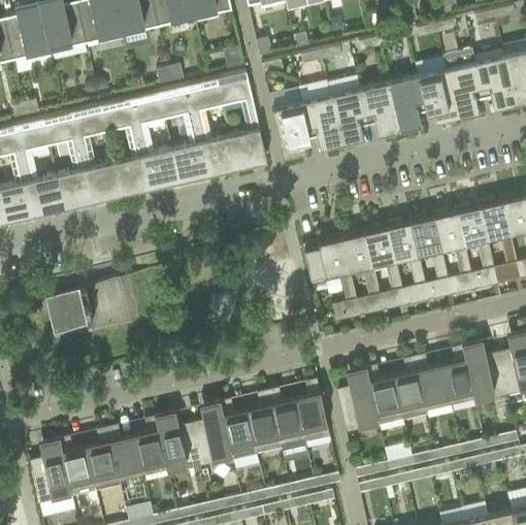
[(18,14),(5,18),(14,60),(51,52),(38,0),(25,0),(26,4),(15,6),(18,14)]
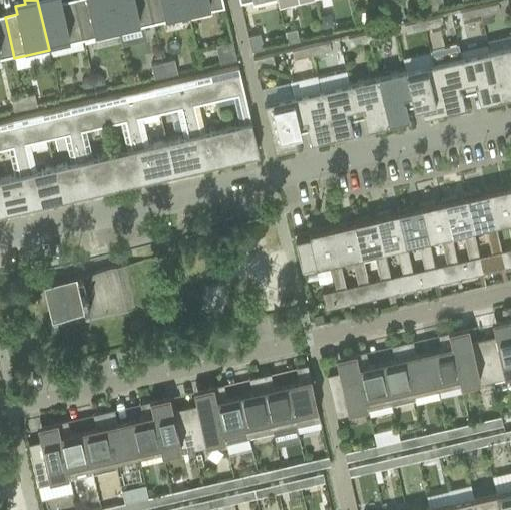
[(37,0),(49,50),(84,41),(75,1),(62,4),(61,0),(37,0)]
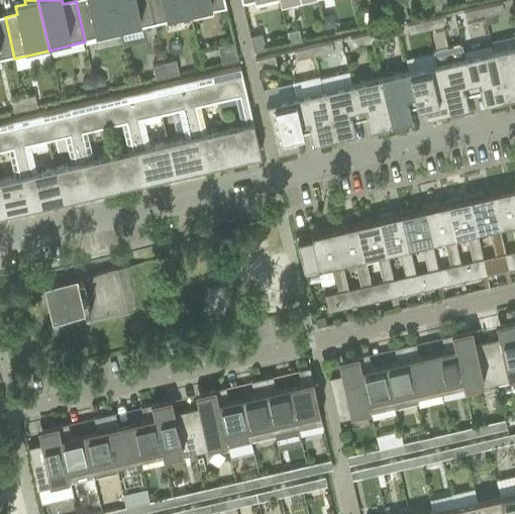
[(79,0),(76,1),(85,41),(120,33),(112,0),(79,0)]
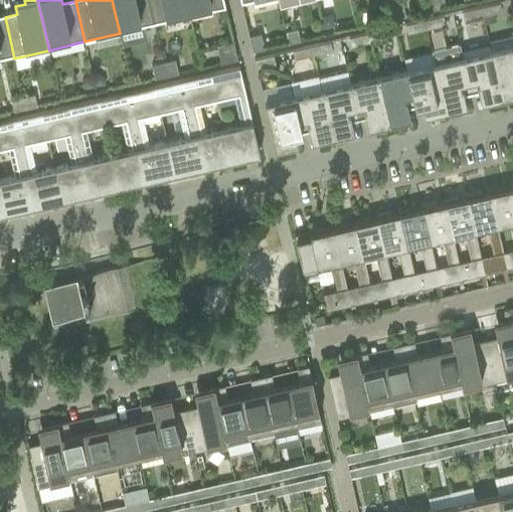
[(112,0),(120,33),(147,27),(155,25),(149,0),(112,0)]
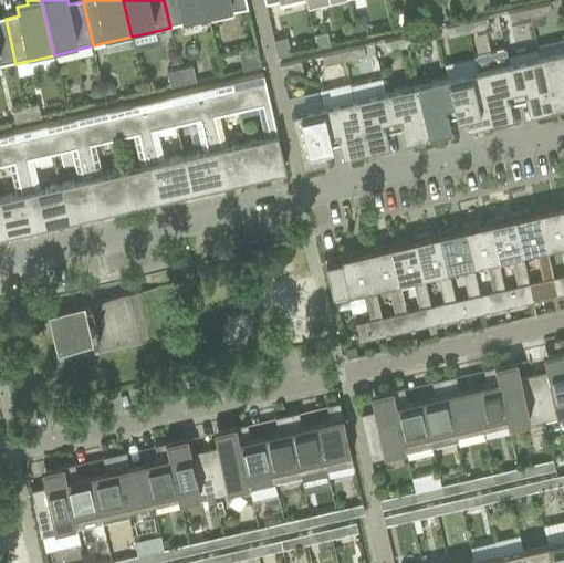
[(164,0),(170,28),(209,19),(205,0),(164,0)]
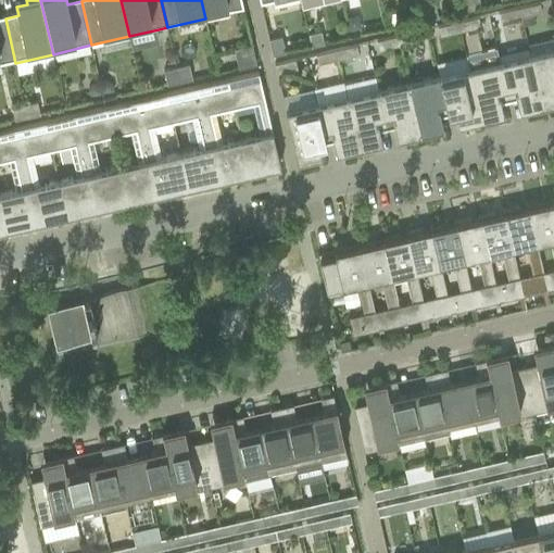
[(201,0),(205,19),(244,10),(241,0),(201,0)]
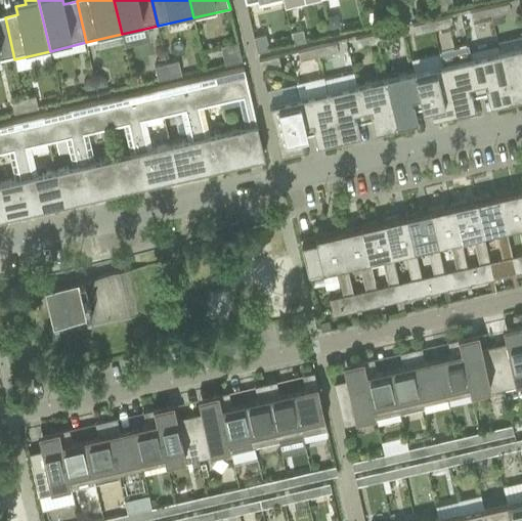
[(321,0),(284,0),(286,9),(322,1),(321,0)]
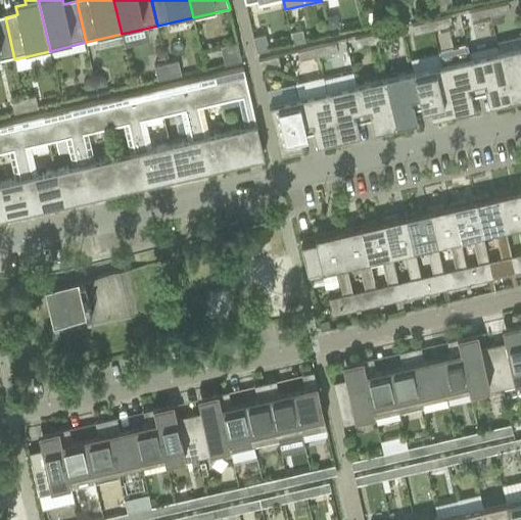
[(433,0),(437,13),(450,11),(446,0),(433,0)]
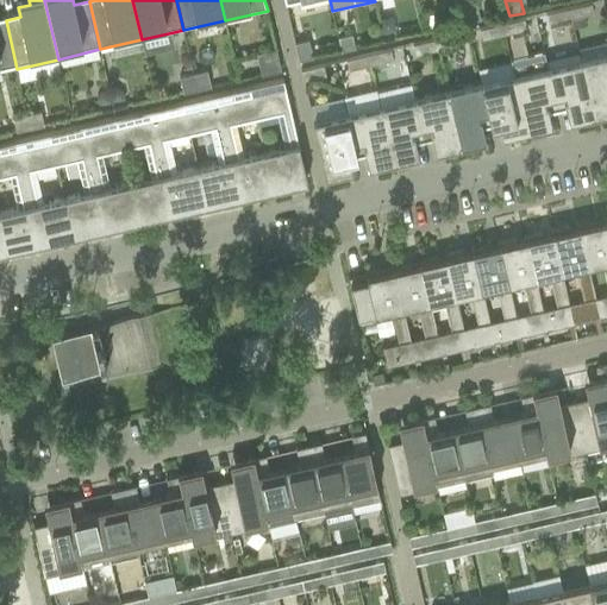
[(477,6),(464,8),(468,25),(481,21),(477,6)]
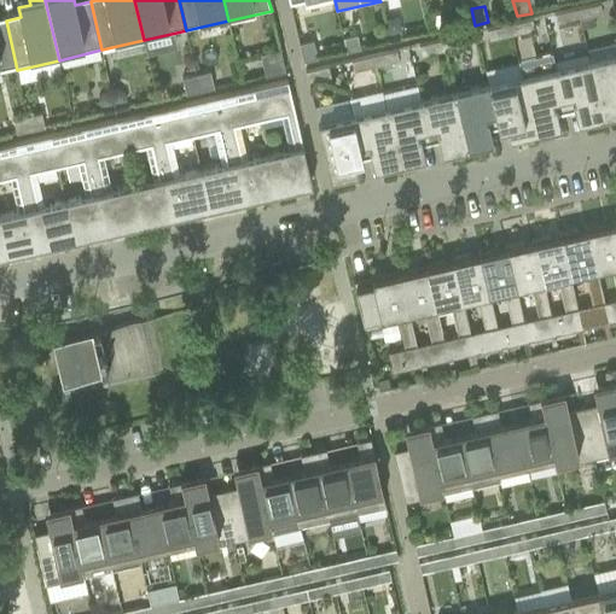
[(602,7),(579,12),(581,23),(594,19),(604,17),(602,7)]
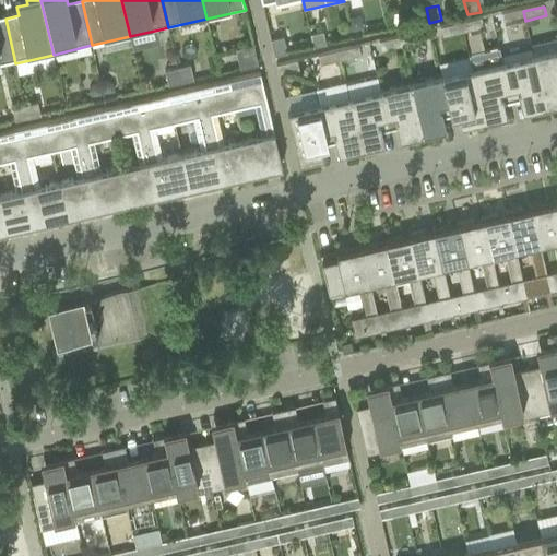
[(525,21),(523,11),(502,15),(505,25),(525,21)]
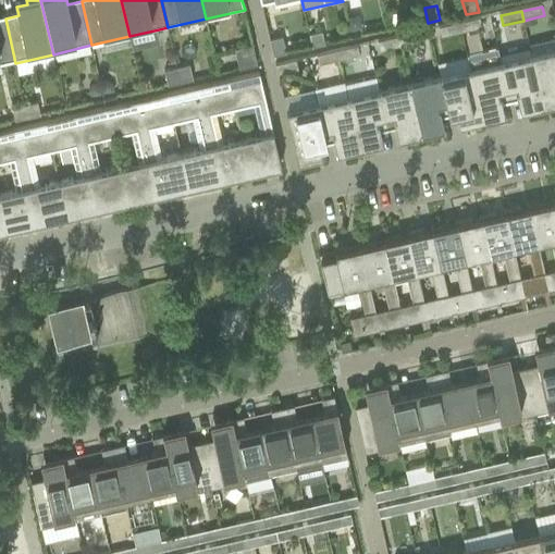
[(535,17),(523,21),(526,29),(538,26),(535,17)]
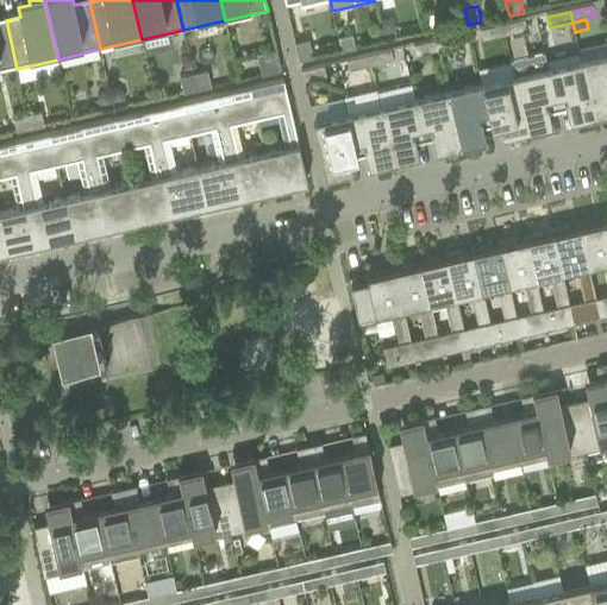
[(0,71),(17,69),(6,20),(0,20),(0,71)]
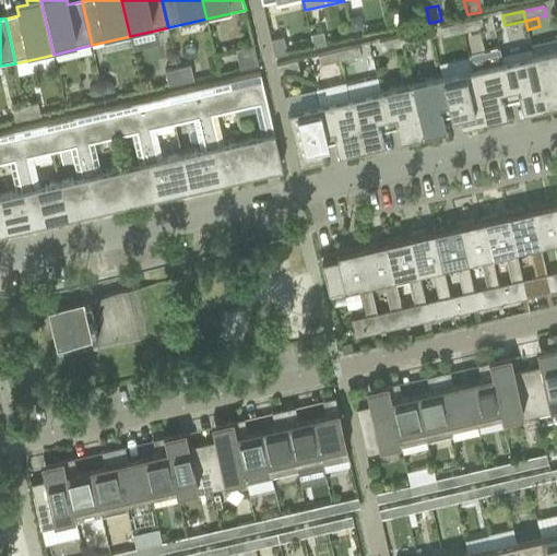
[(353,21),(348,22),(352,34),(365,31),(362,19),(353,21)]
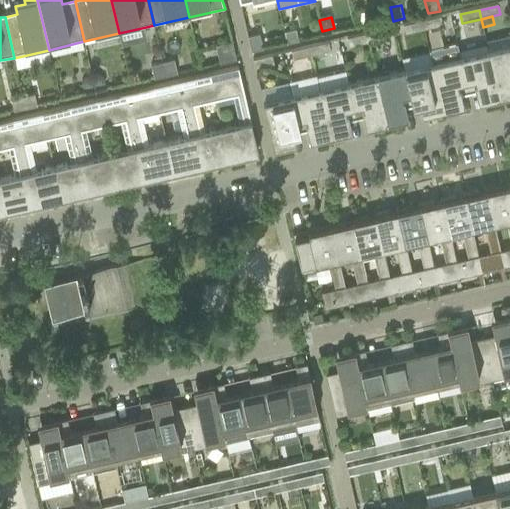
[(442,19),(423,23),(425,32),(444,27),(442,19)]
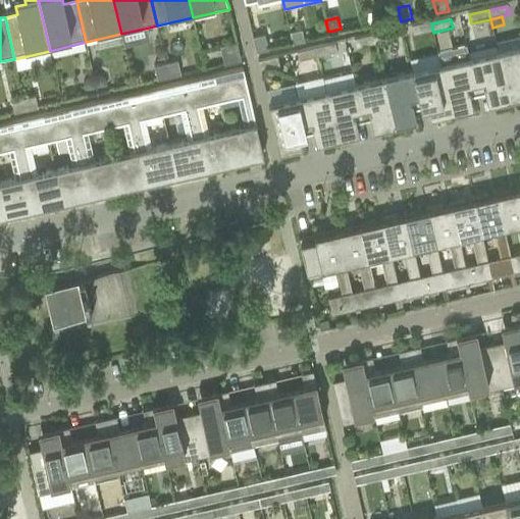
[(433,33),(431,23),(412,28),(414,37),(433,33)]
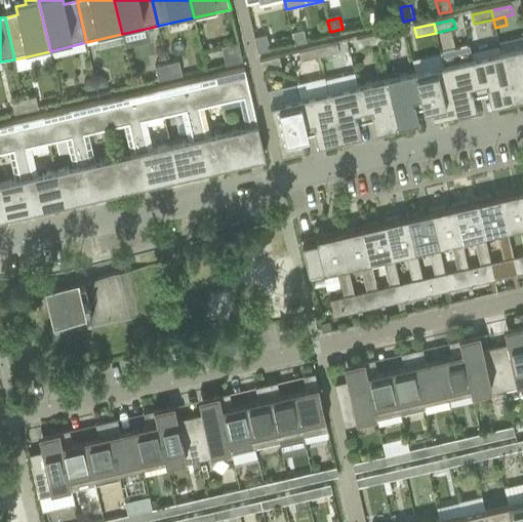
[(150,28),(122,34),(125,47),(152,41),(150,28)]
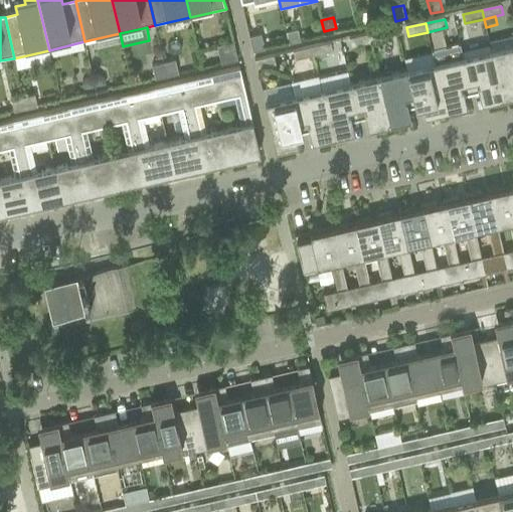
[(299,32),(287,34),(290,45),(301,43),(299,32)]
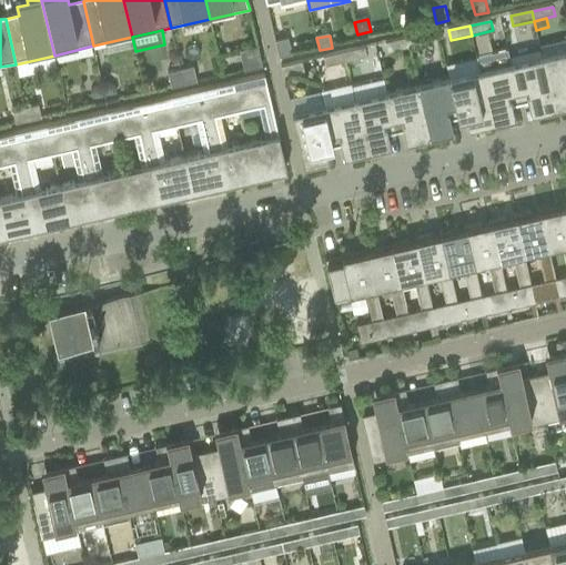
[(428,36),(406,40),(408,50),(431,44),(428,36)]
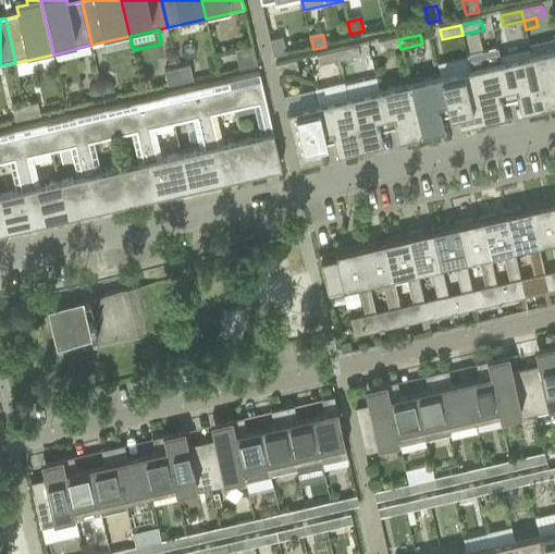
[(271,42),(274,59),(287,56),(283,39),(271,42)]
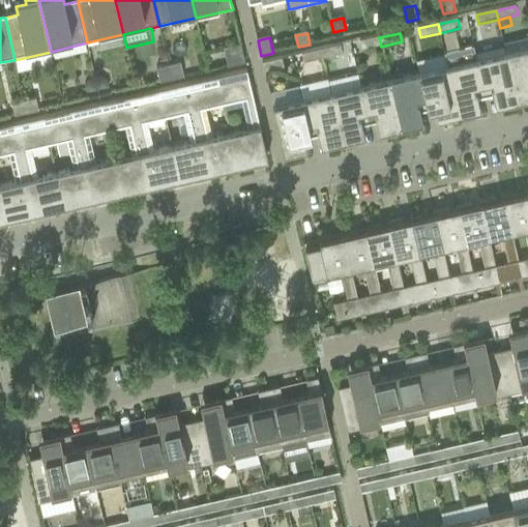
[(381,47),(379,37),(360,41),(362,51),(381,47)]
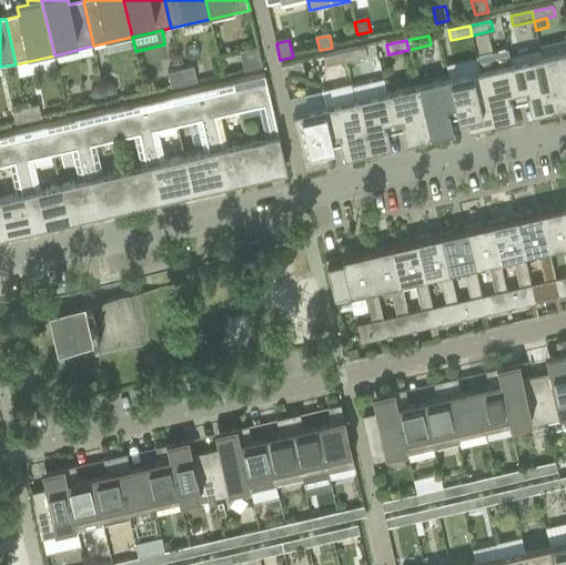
[(245,73),(263,69),(259,48),(241,52),(245,73)]
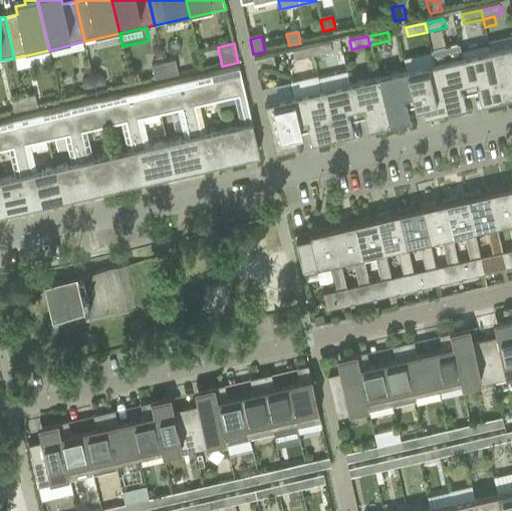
[(331,45),(311,49),(313,58),(333,53),(331,45)]
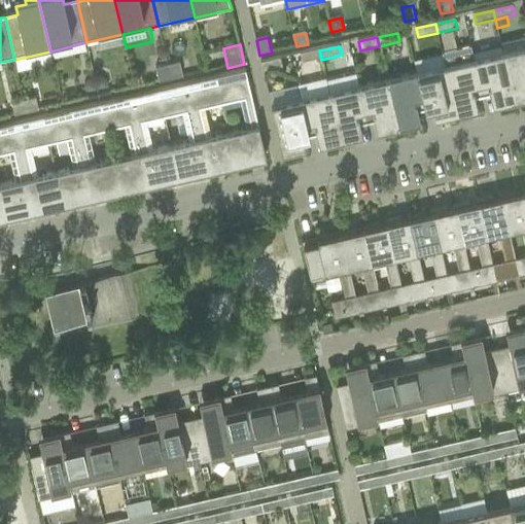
[(475,61),(471,47),(443,55),(446,68),(457,116),(479,111),(476,99),(483,98),(475,61)]
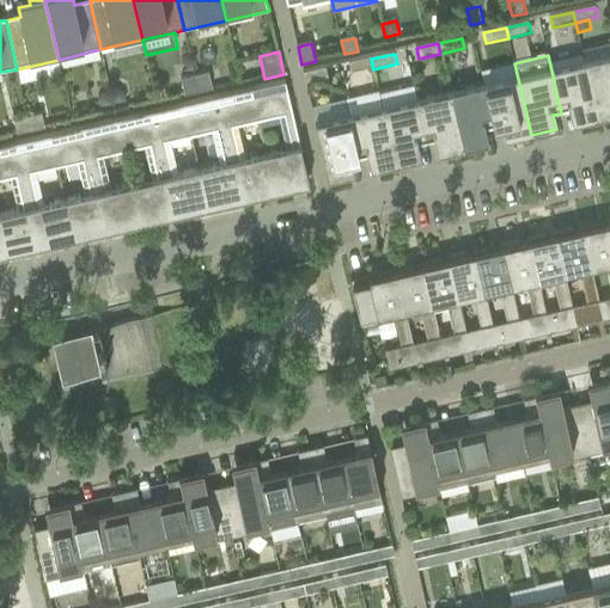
[(609,57),(585,63),(598,120),(609,116),(609,57)]
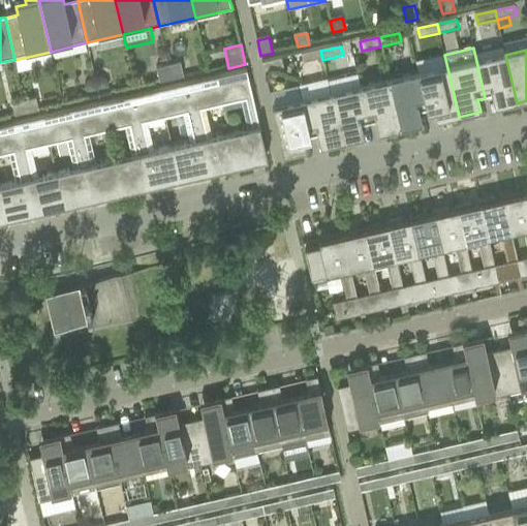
[(322,60),(320,51),(302,55),(304,64),(322,60)]
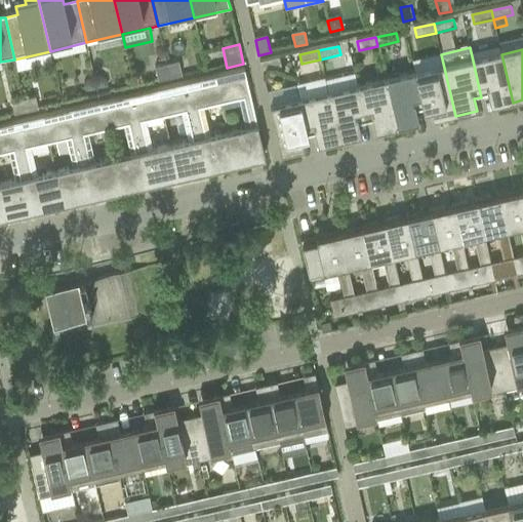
[(53,65),(50,51),(14,59),(17,73),(53,65)]
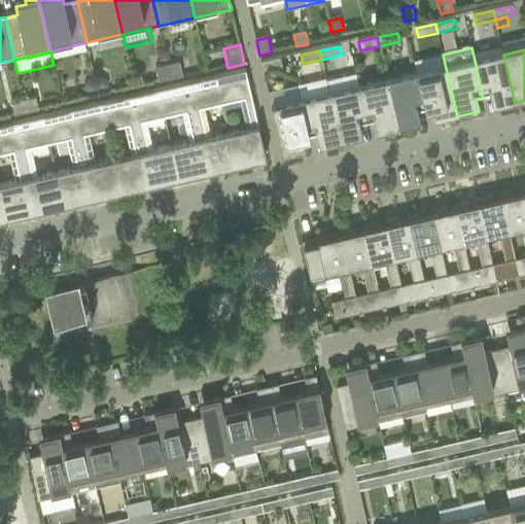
[(446,68),(443,55),(414,61),(417,74),(446,68)]
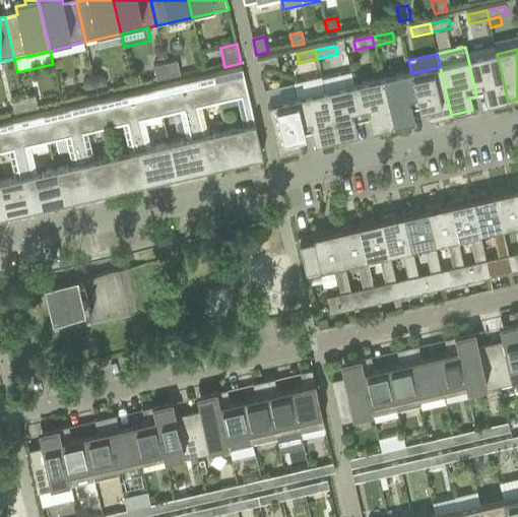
[(497,54),(468,60),(476,97),(483,94),(487,106),(508,102),(497,54)]
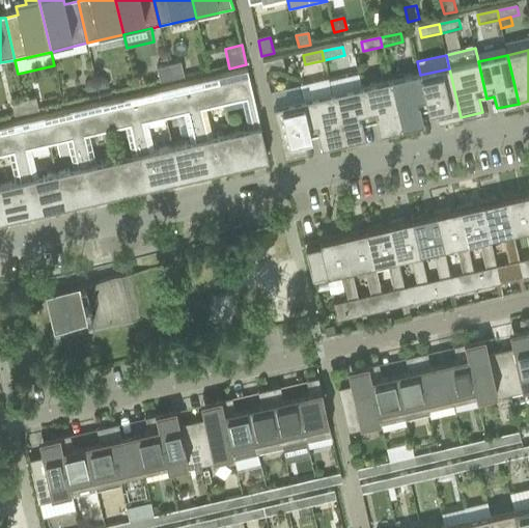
[(263,64),(266,74),(285,68),(283,60),(263,64)]
